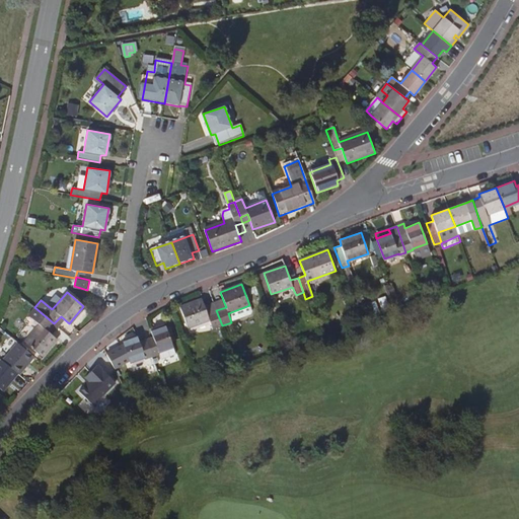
[(222,325),(216,310),(207,313),(205,307),(202,299),(180,307),(188,327),(209,320),(212,329),(222,325)]
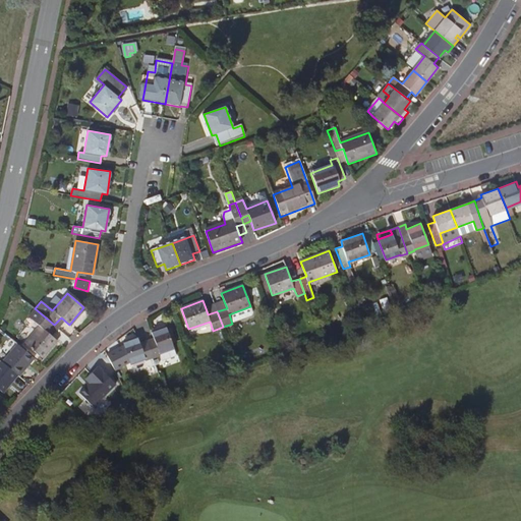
[(215,305),(217,311),(227,308),(224,301),(215,305)]
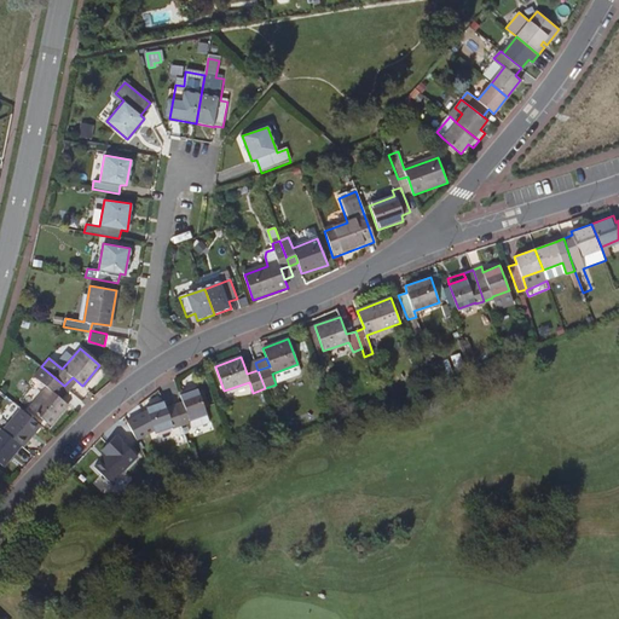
[(258,370),(255,363),(244,366),(247,374),(258,370)]
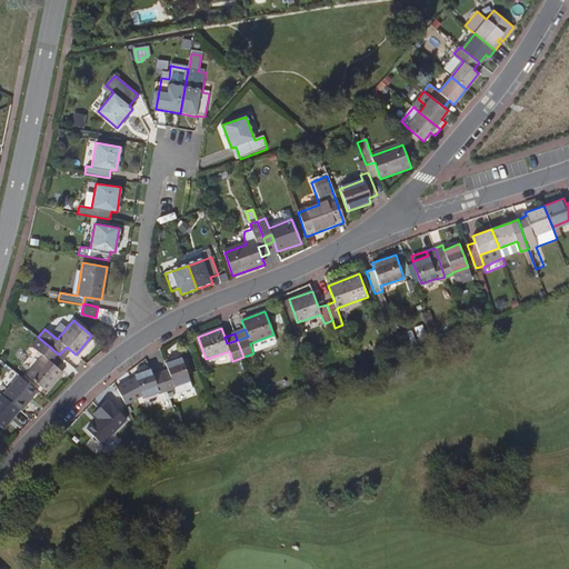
[(277,345),(273,335),(250,343),(253,353),(277,345)]
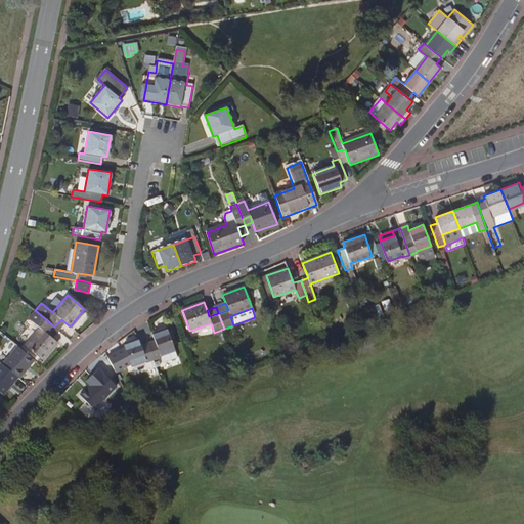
[(54,326),(35,310),(28,318),(39,328),(25,345),(42,359),(57,343),(48,335),(54,326)]
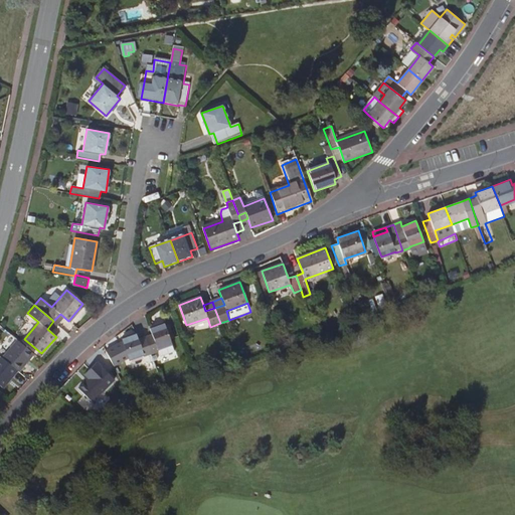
[(146,338),(152,354),(159,352),(161,358),(175,353),(164,324),(151,329),(153,336),(146,338)]
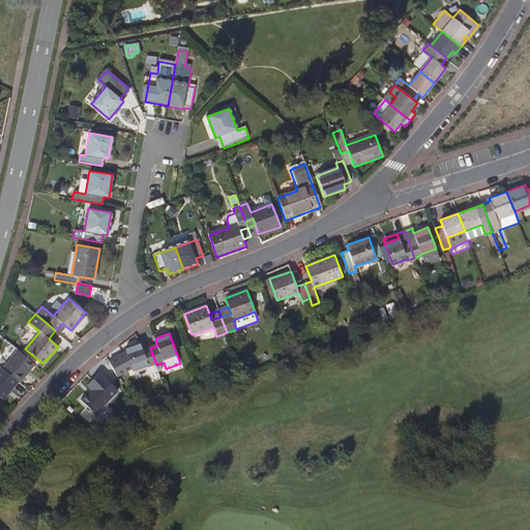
[(156,364),(150,348),(143,351),(141,344),(125,349),(133,371),(148,365),(149,367),(156,364)]
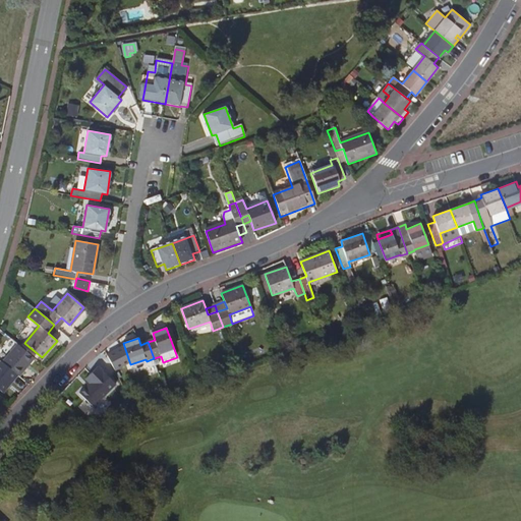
[(18,375),(34,357),(16,343),(1,361),(17,374),(18,375)]
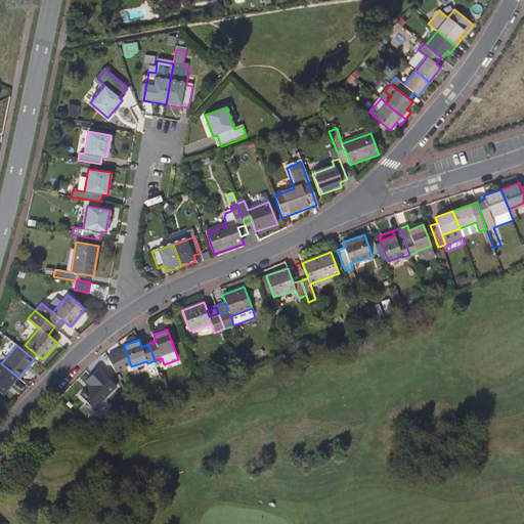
[(0,393),(2,395),(17,377),(1,363),(0,362),(0,393)]
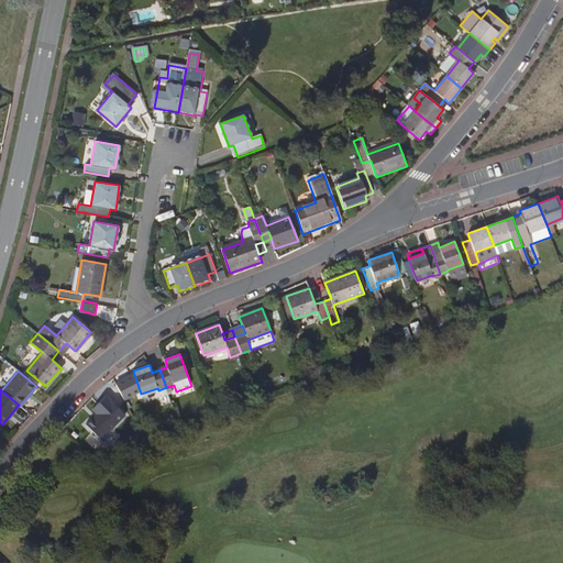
[(83,420),(102,439),(128,414),(108,395),(83,420)]
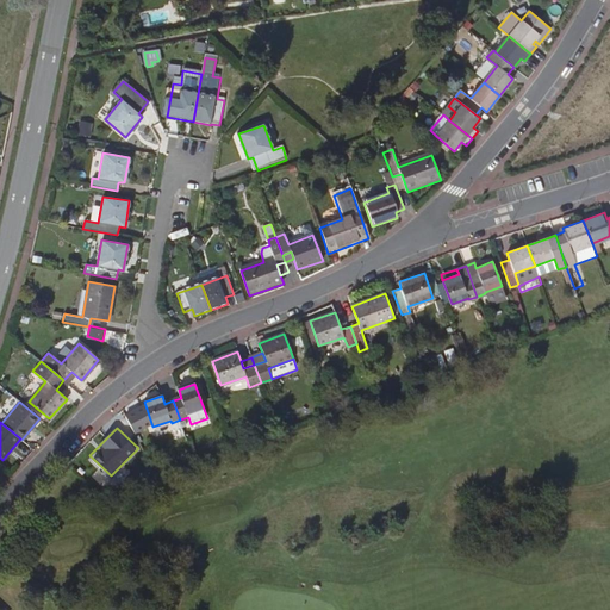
All buildings are outlined.
